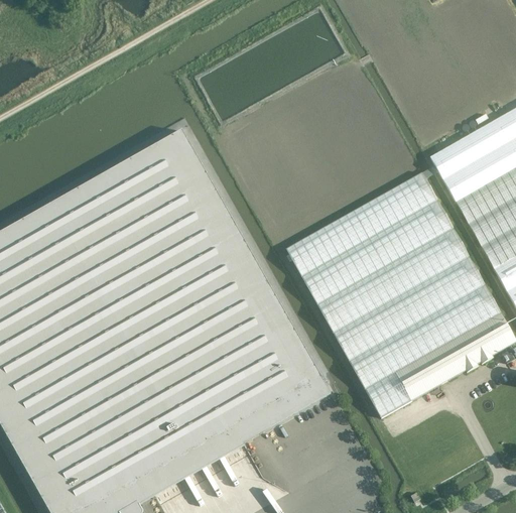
[(515,106),(430,156),(515,306),(515,106)]
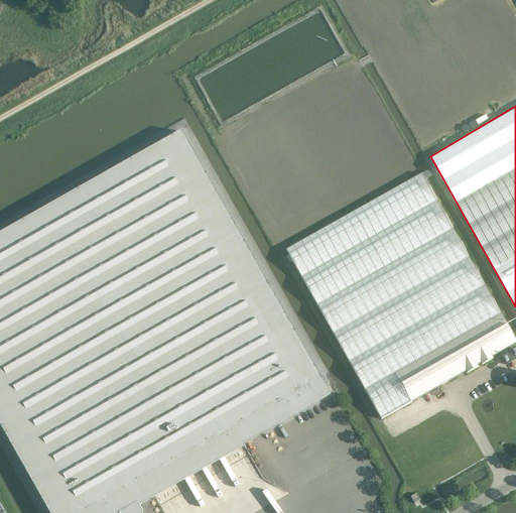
[(0,427),(47,512),(115,512),(329,393),(256,265),(179,129),(0,230),(0,427)]
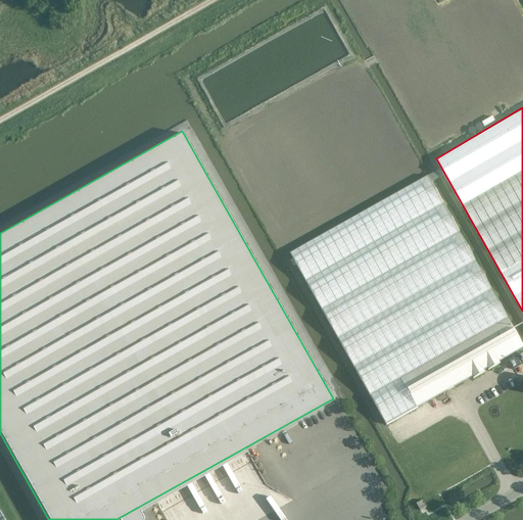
[(290,250),(386,422),(472,375),(473,376),(485,370),(484,368),(487,366),(488,368),(500,361),(498,360),(522,345),(522,343),(427,174),(290,250)]
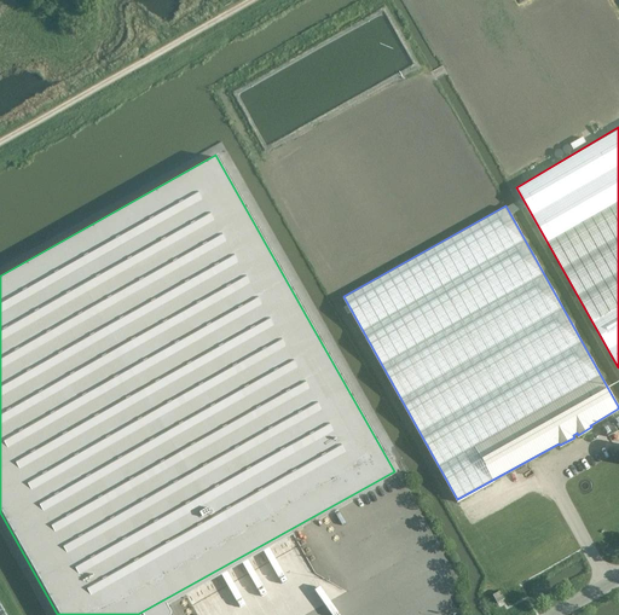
[(618,413),(602,423),(608,434),(618,427),(618,413)]
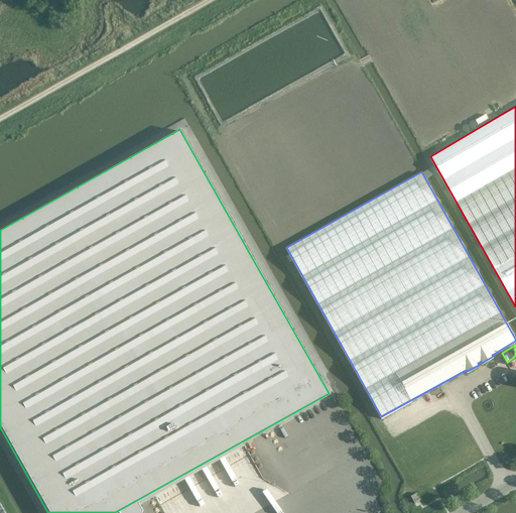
[(414,501),(420,498),(416,491),(411,494),(414,501)]
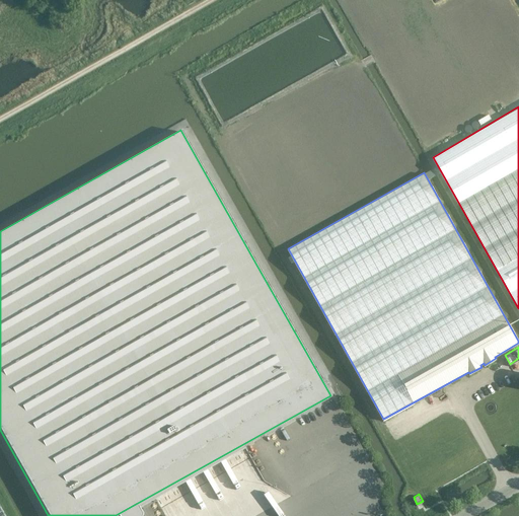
[(0,515),(8,515),(0,501),(0,515)]
